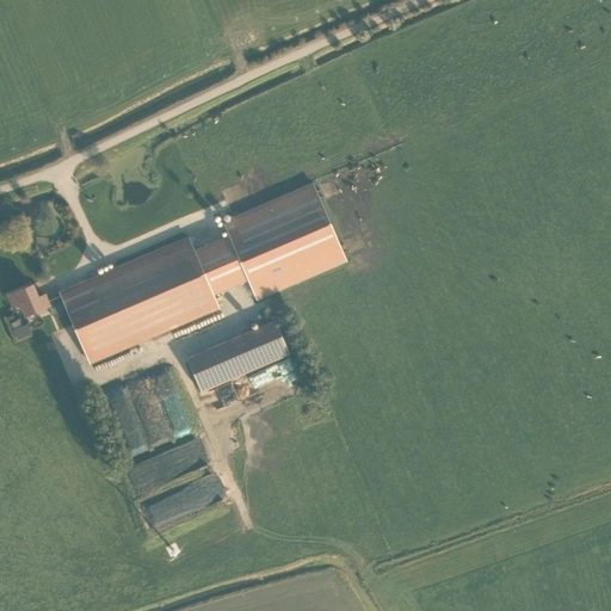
[(345,259),(314,185),(224,223),(229,235),(195,251),(213,294),(247,278),(255,297),(345,259)]
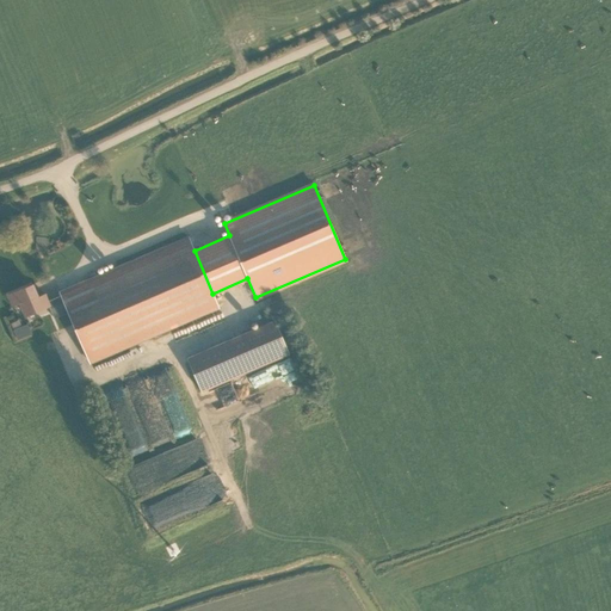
[(195,251),(189,239),(60,294),(61,295),(47,301),(44,295),(37,297),(32,284),(8,295),(13,306),(20,302),(25,315),(48,306),(54,318),(68,312),(90,362),(217,306),(213,294),(195,251)]
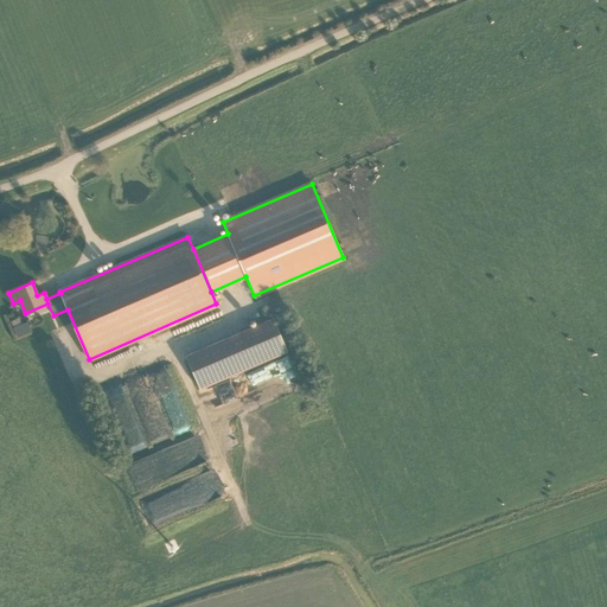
[(18,338),(32,332),(27,321),(21,324),(19,318),(11,321),(13,327),(18,338)]
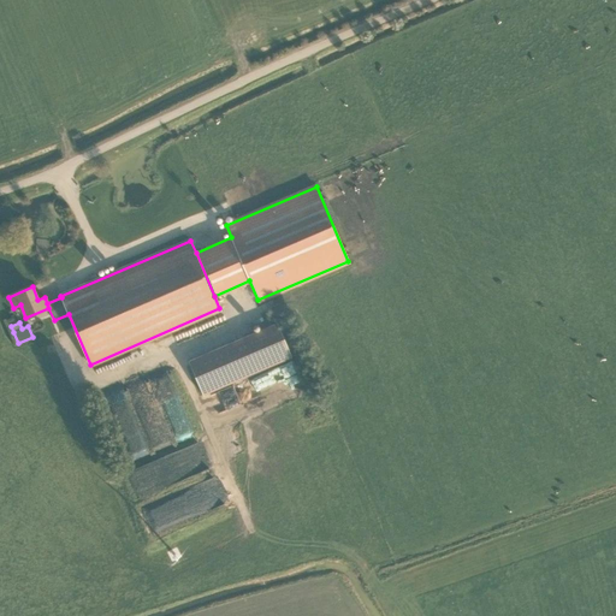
[(291,356),(277,323),(188,361),(202,395),(291,356)]
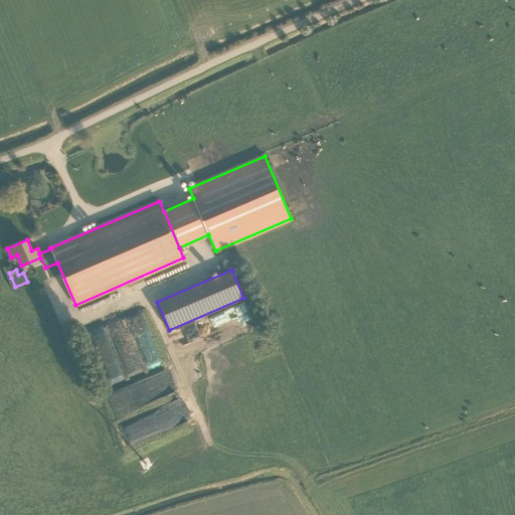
[(127,387),(108,394),(116,415),(140,406),(135,392),(130,394),(127,387)]
